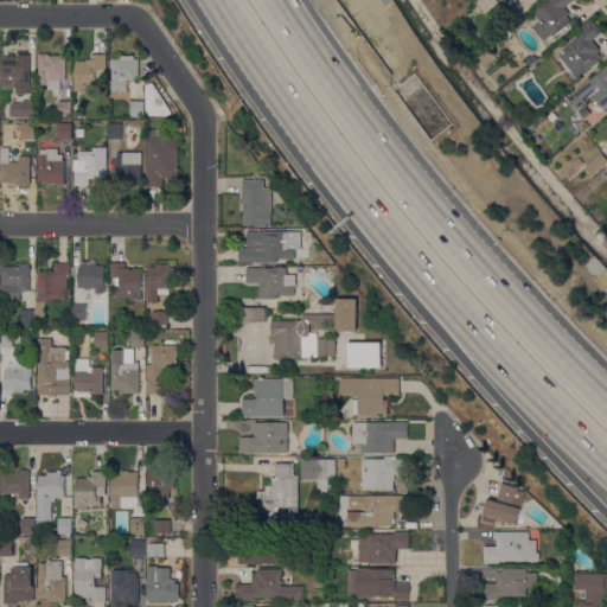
[(479,0),(497,0),(499,2),(487,13),(478,1),(479,0)]
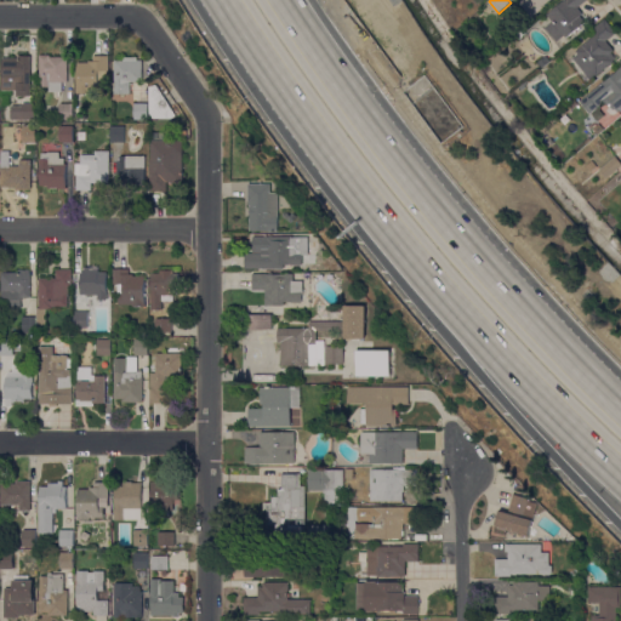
[(552,0),(531,17),(519,1),(520,0),(552,0)]
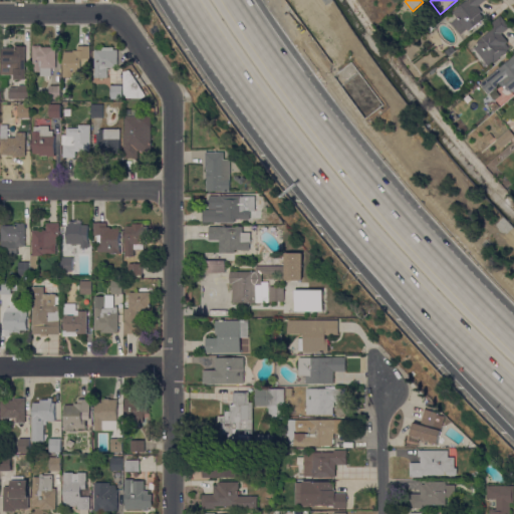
[(452,22),(458,17),(453,12),(466,0),(485,0),(478,6),(483,11),(480,13),(485,18),(482,20),(486,25),(473,36),(467,28),(461,34),(452,22)]
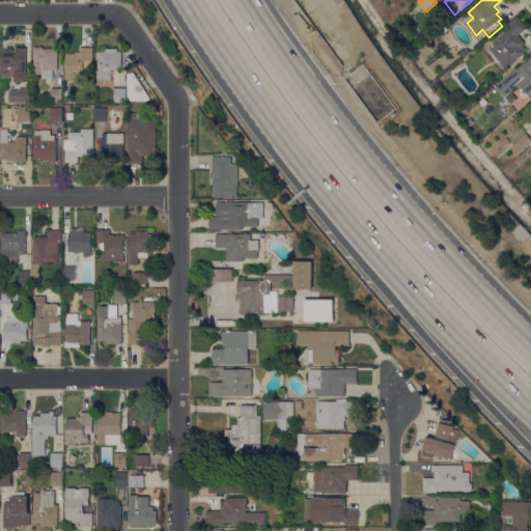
[(510,28),(507,24),(518,16),(527,27),(519,34),(525,43),(523,45),(527,50),(525,51),(525,52),(510,64),(509,63),(504,67),(490,50),(495,46),(493,43),(510,28)]
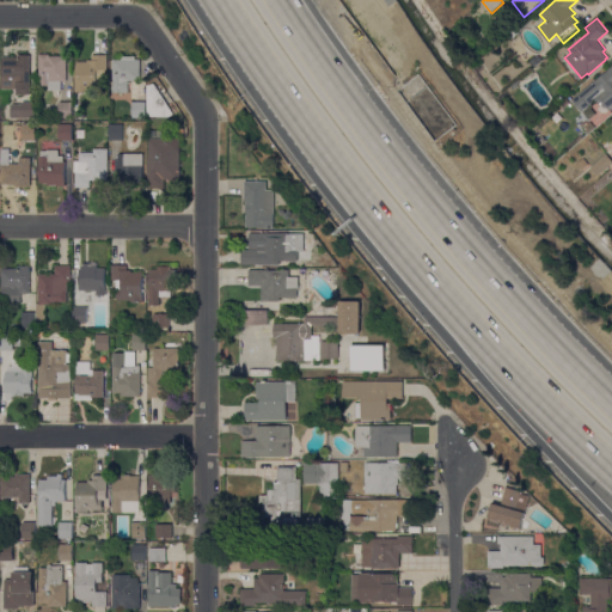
[(67,55),(67,80),(66,80),(66,81),(61,81),(61,83),(63,83),(63,85),(61,85),(61,90),(49,90),(49,86),(46,86),(46,85),(40,85),(40,72),(38,72),(38,71),(40,71),(40,67),(38,67),(38,65),(40,65),(40,61),(38,61),(38,59),(40,59),(40,54),(49,54),(49,55),(67,55)]
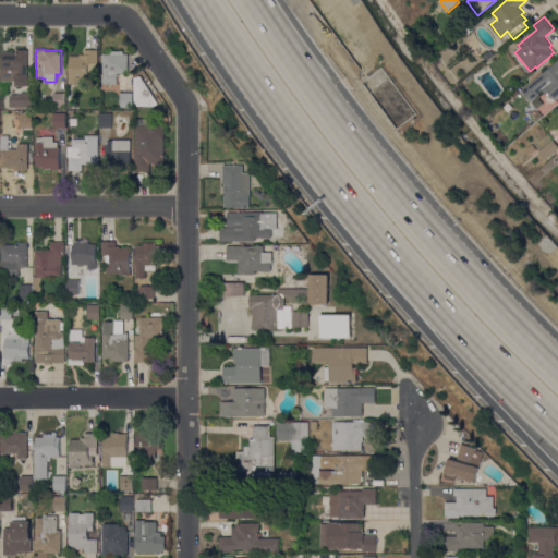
[(81,58),(81,49),(97,50),(97,63),(94,63),(94,81),(67,81),(67,60),(70,60),(70,58),(81,58)]
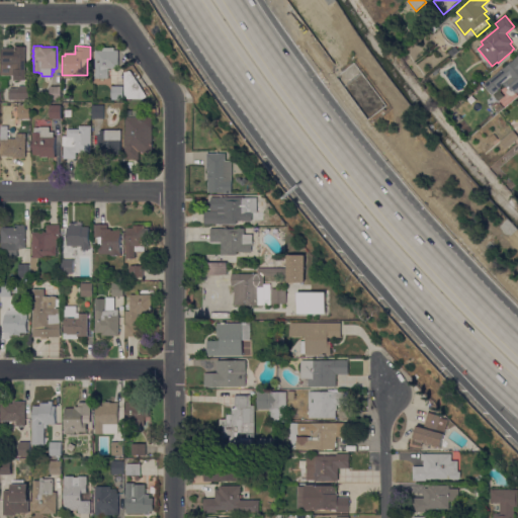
[(26,80),(13,80),(13,75),(1,75),(1,64),(2,64),(2,48),(15,48),(15,47),(26,47),(26,80)]
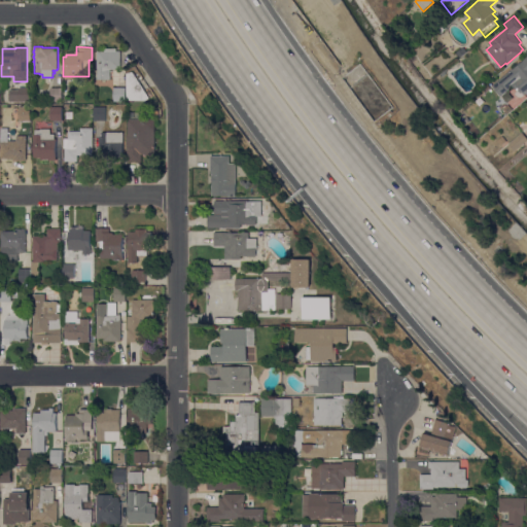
[(467,51),(460,57),(456,53),(463,47),(467,51)]
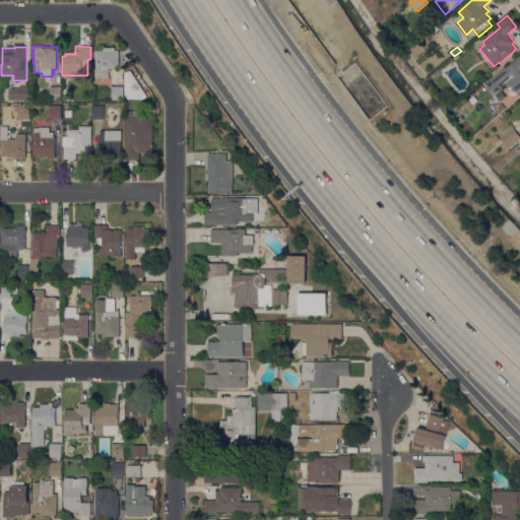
[(104,50),(104,48),(115,48),(115,50),(119,50),(119,68),(110,68),(110,78),(110,88),(103,88),(103,78),(94,78),(94,63),(95,63),(95,50),(104,50)]
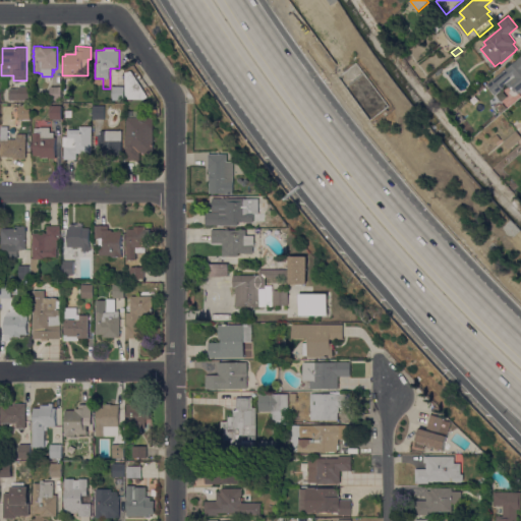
[(520,55),(520,91),(518,94),(516,91),(515,92),(512,89),(512,90),(510,88),(510,89),(507,85),(496,95),(486,84),(520,55)]
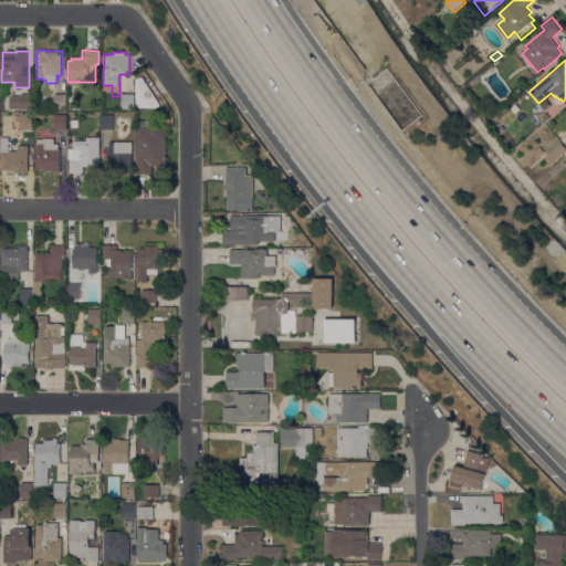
[(136,79),(143,77),(160,105),(157,107),(140,107),(136,102),(136,79)]
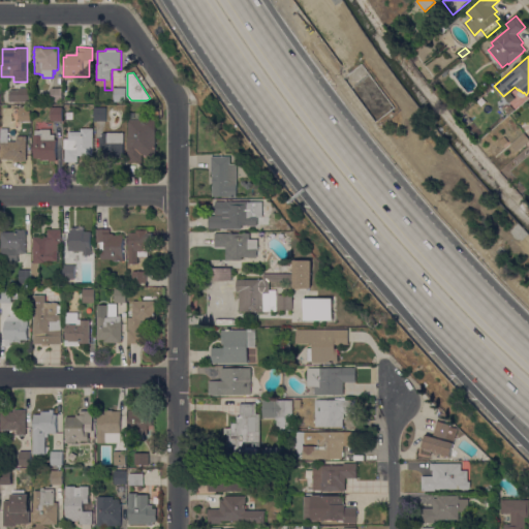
[(115,101),(110,101),(110,96),(115,96),(115,87),(126,87),(126,101),(115,101)]
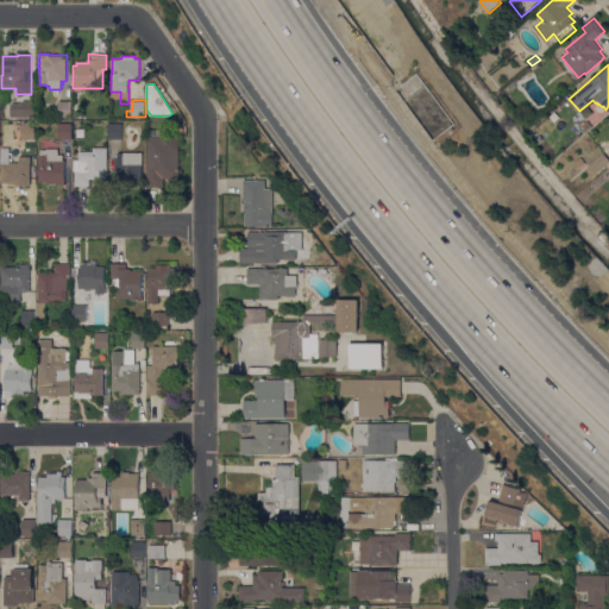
[(12,104),(22,104),(22,101),(36,101),(36,117),(12,117),(12,104)]
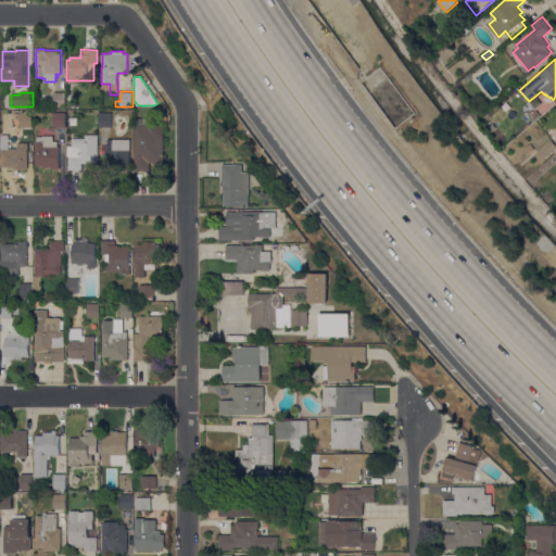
[(53,106),(53,92),(65,92),(65,106),(53,106)]
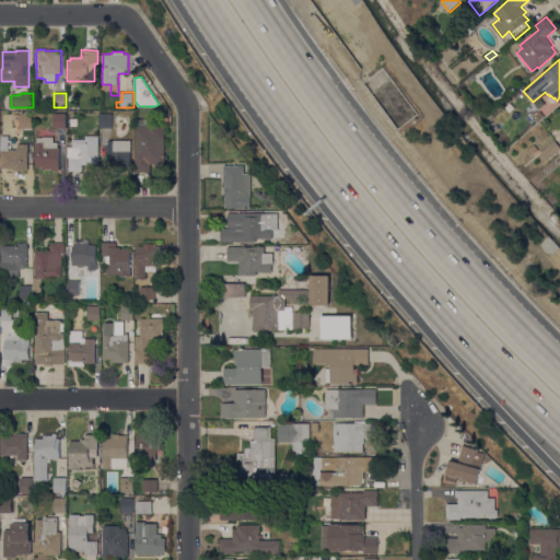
[(546,108),(538,98),(545,93),(553,103),(546,108)]
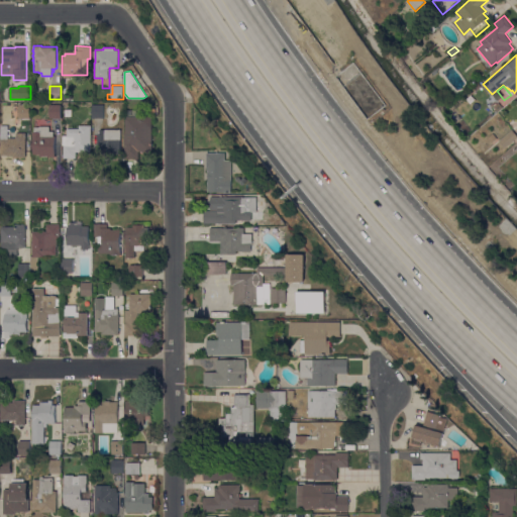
[(18,118),(18,104),(30,105),(30,118),(18,118)]
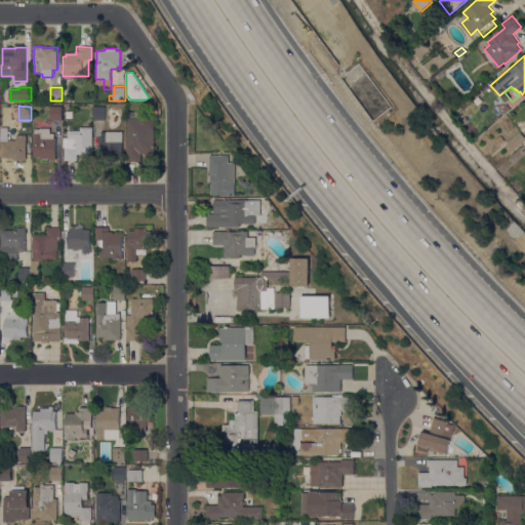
[(50,120),(50,107),(62,106),(63,120),(50,120)]
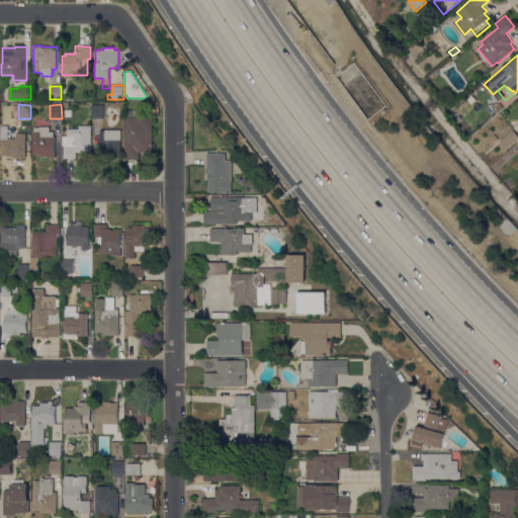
[(93,118),(93,105),(104,104),(104,118),(93,118)]
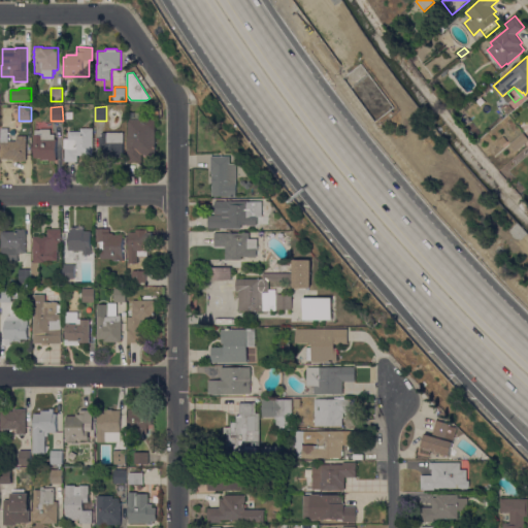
[(140,112),(140,119),(156,119),(156,155),(153,155),(153,156),(146,156),(146,154),(142,154),(142,162),(128,162),(128,136),(129,136),(129,119),(129,112),(140,112)]
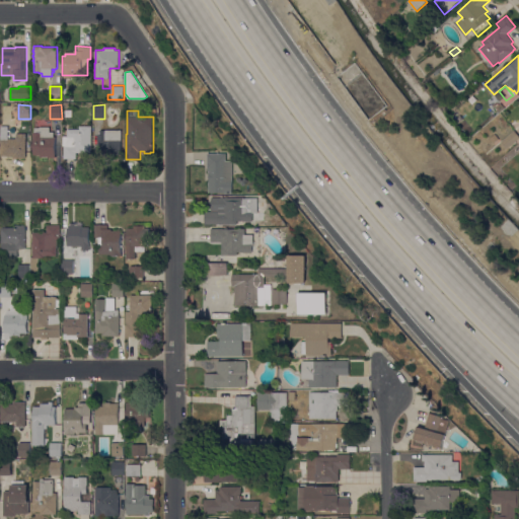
[(26,158),(14,158),(14,156),(1,156),(1,126),(8,126),(8,138),(16,138),(16,133),(26,133),(26,158)]
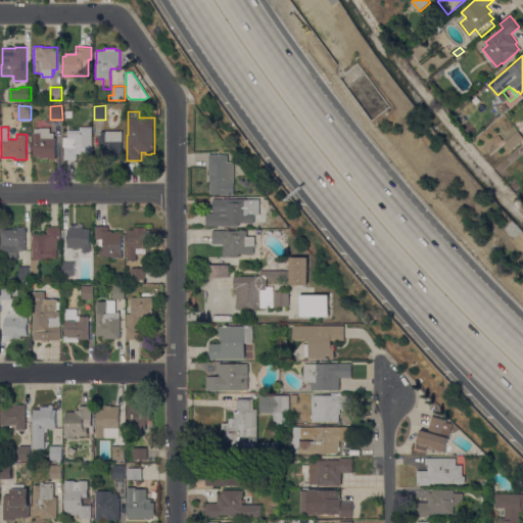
[(92,153),(77,153),(77,159),(65,159),(65,147),(63,147),(63,137),(68,137),(68,130),(81,130),(81,127),(92,127),(92,153)]
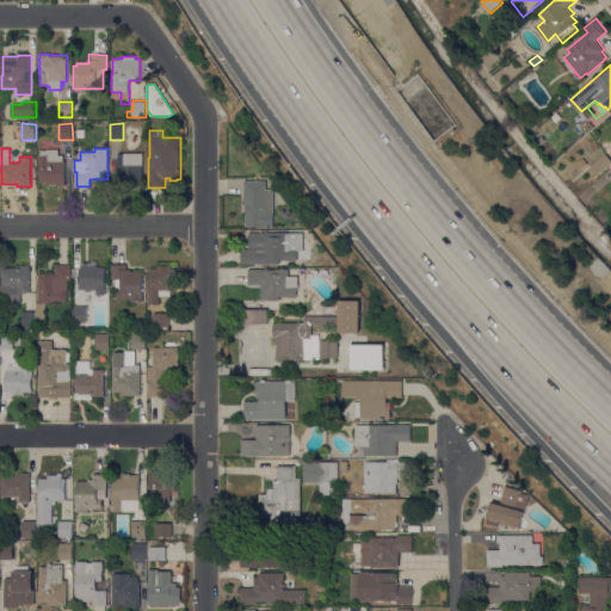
[(48,185),(48,183),(39,183),(39,156),(41,156),(41,150),(47,150),(47,149),(59,149),(59,155),(63,155),(63,161),(66,161),(66,185),(48,185)]
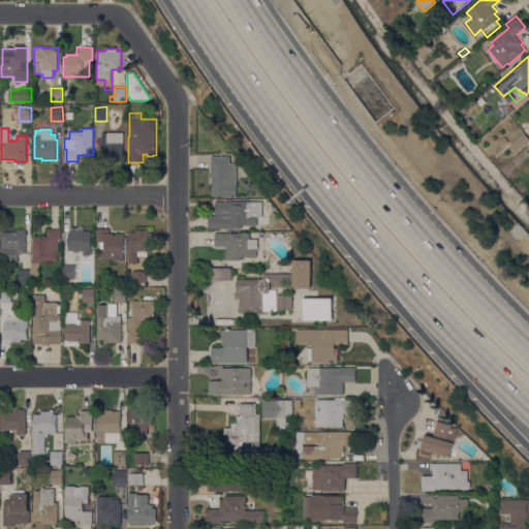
[(124,154),(126,154),(126,159),(99,159),(99,136),(102,136),(102,132),(107,132),(124,132),(124,154)]
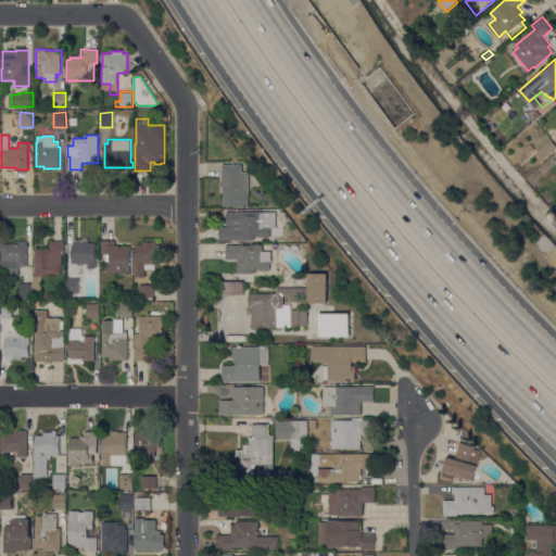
[(555,149),(544,160),(538,152),(552,139),(555,144),(555,149)]
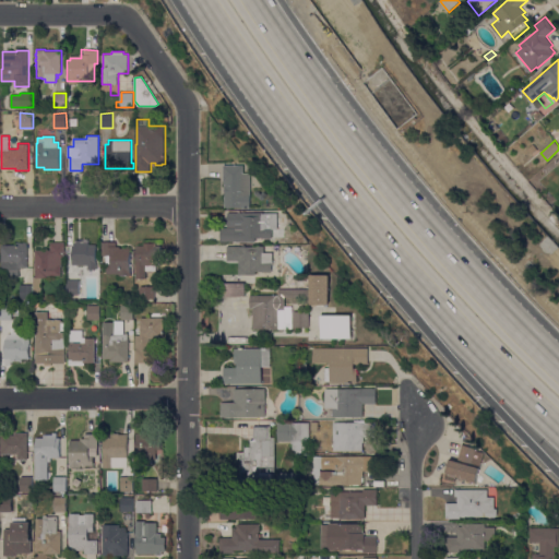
[(532,155),(527,149),(533,144),(538,150),(532,155)]
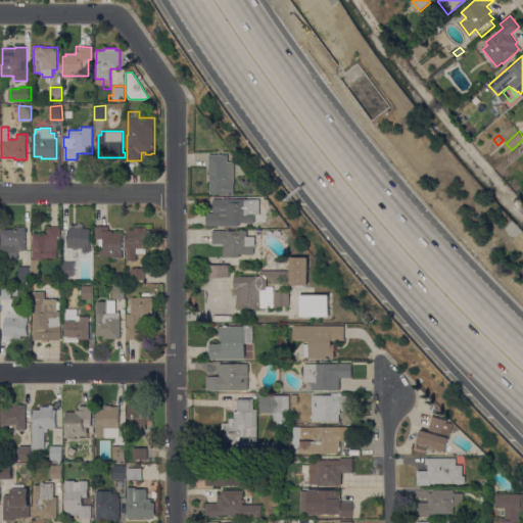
[(228,154),(228,161),(234,161),(234,194),(210,194),(209,183),(210,182),(210,174),(209,169),(208,154),(228,154)]
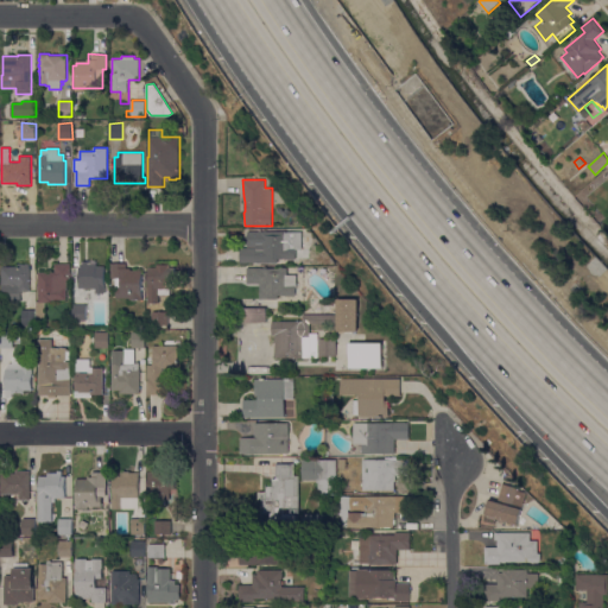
[(240,263),(240,247),(247,247),(248,230),(285,230),(285,232),(302,232),(302,249),(297,249),(296,259),(278,259),(278,263),(240,263)]
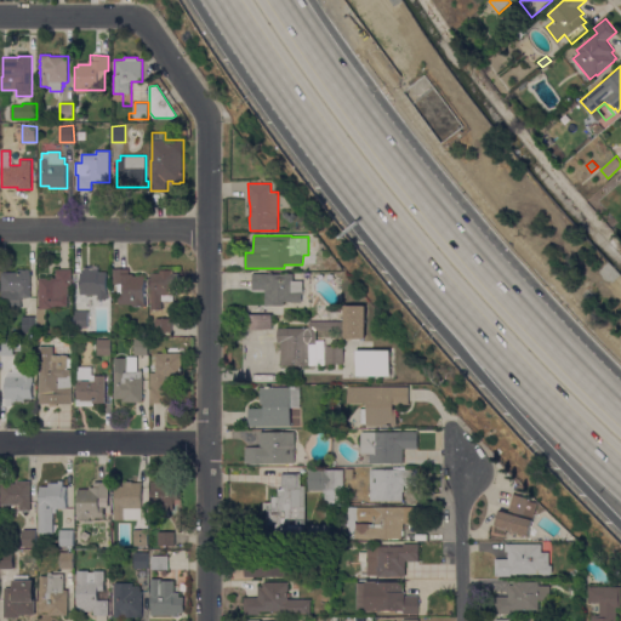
[(342,272),(339,274),(336,272),(332,266),(337,262),(343,271),(342,272)]
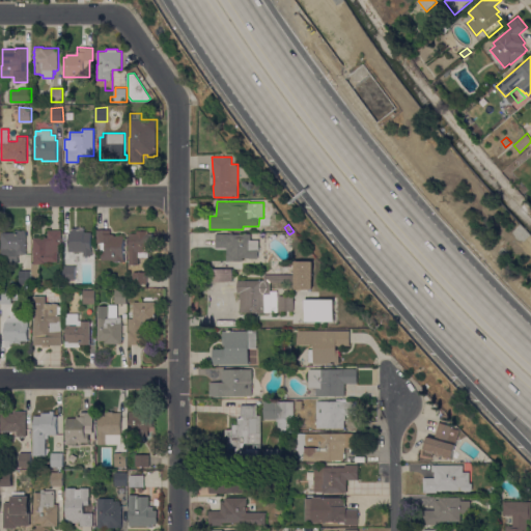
[(70,252),(70,232),(72,232),(72,228),(76,228),(76,229),(85,230),(85,232),(92,232),(92,251),(92,255),(84,255),(84,257),(72,257),(72,252),(70,252)]
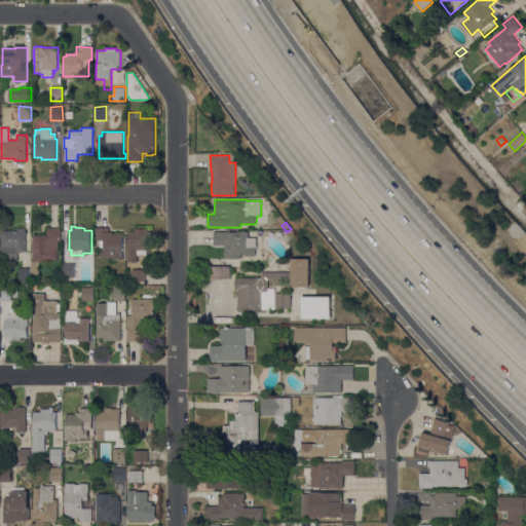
[(109,227),(109,232),(113,232),(113,233),(123,233),(123,257),(123,259),(112,259),(112,258),(101,258),(101,248),(100,248),(100,240),(97,240),(97,239),(97,227),(109,227)]
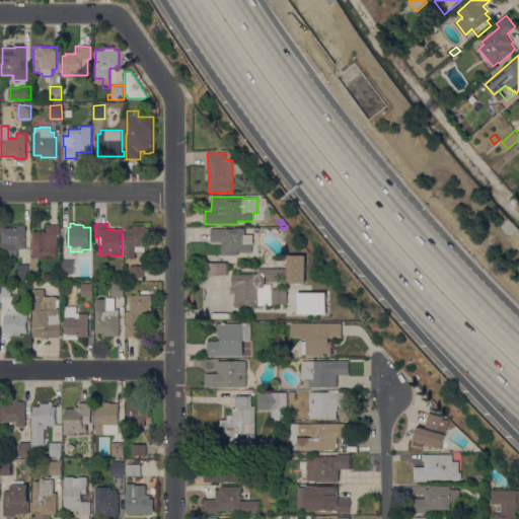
[(1,227),(15,227),(15,225),(24,225),(24,227),(25,227),(25,248),(17,248),(17,250),(13,250),(14,256),(8,256),(8,250),(2,250),(1,227)]
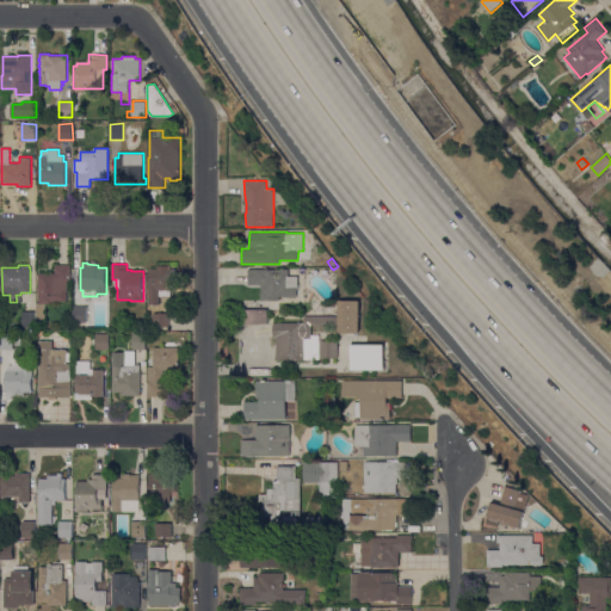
[(47,273),(47,272),(53,272),(53,273),(55,273),(55,265),(71,265),(71,283),(67,283),(67,301),(53,301),(53,304),(45,304),(45,321),(39,321),(39,318),(37,318),(37,312),(39,312),(39,303),(38,303),(38,273),(47,273)]
